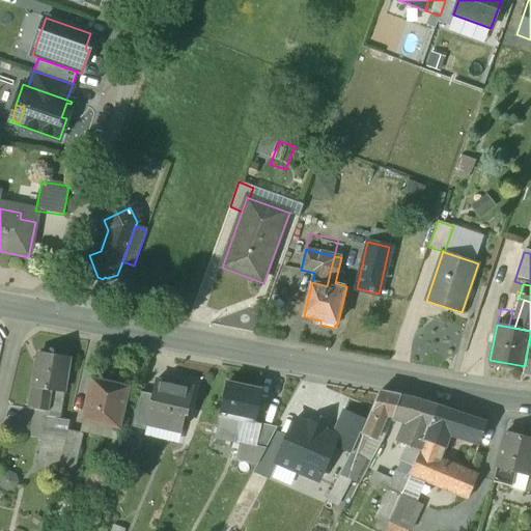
[(70,358),(40,354),(35,388),(53,391),(64,392),(70,358)]
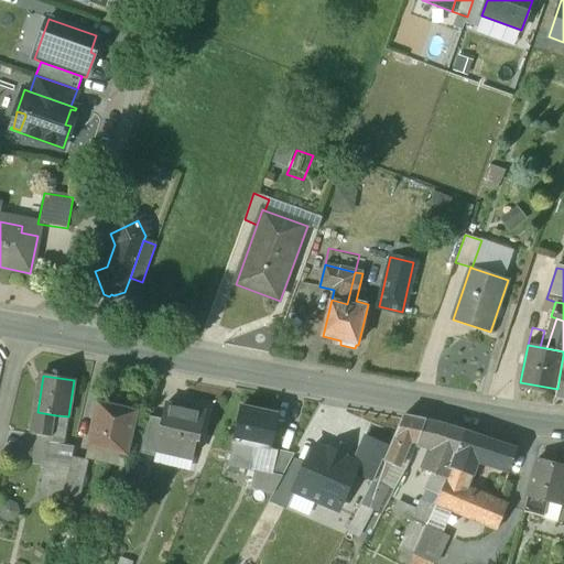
[(206,413),(166,404),(163,420),(155,449),(156,451),(194,458),(198,440),(201,441),(206,413)]
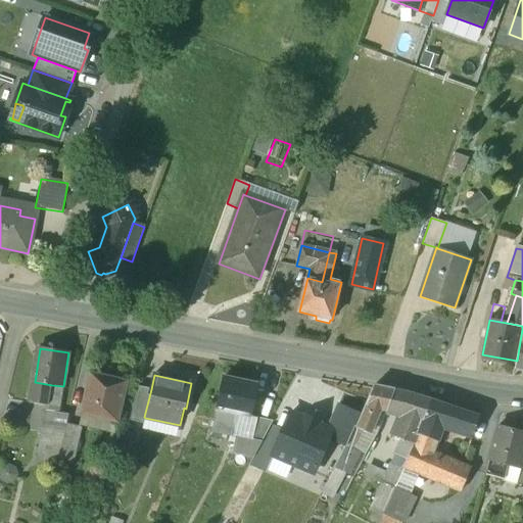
[(108,381),(91,377),(83,415),(119,423),(128,382),(109,378),(108,381)]
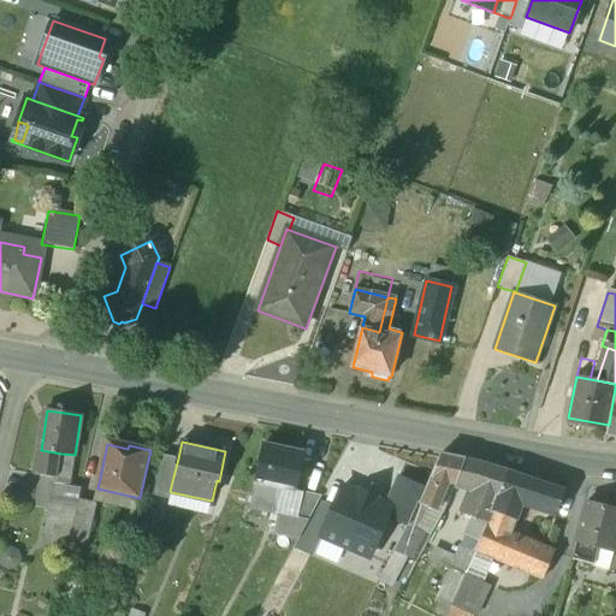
[(304,454),(260,448),(252,511),(278,515),(282,492),(298,495),(304,454)]
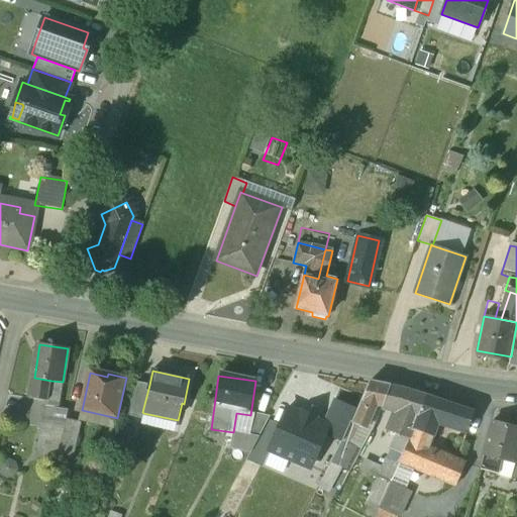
[(52,381),(34,378),(31,399),(48,401),(52,381)]
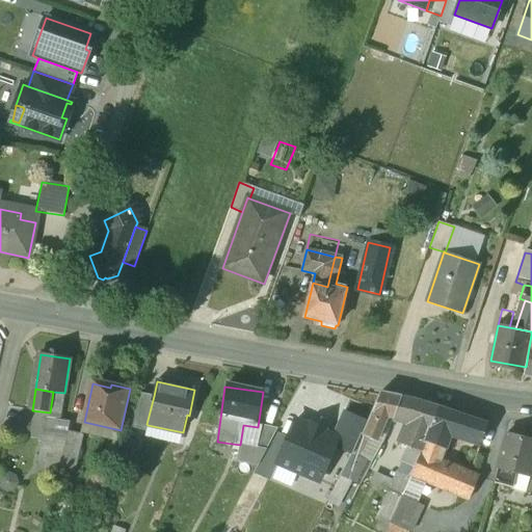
[(60,427),(64,393),(53,392),(50,413),(42,466),(47,468),(46,476),(57,477),(59,469),(69,429),(60,427)]
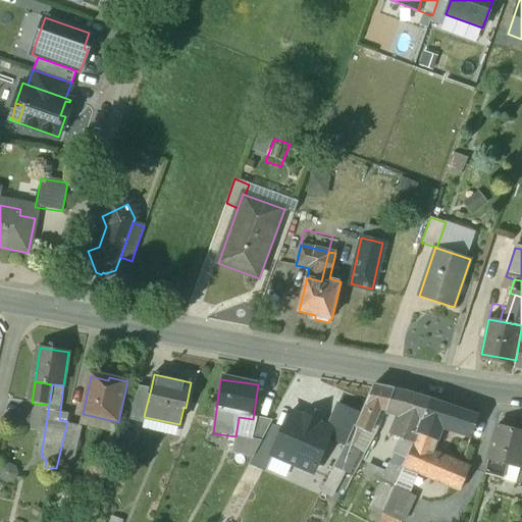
[(373,384),(372,386),(361,413),(350,436),(357,439),(361,429),(369,433),(376,433),(377,428),(385,409),(394,389),(373,384)]
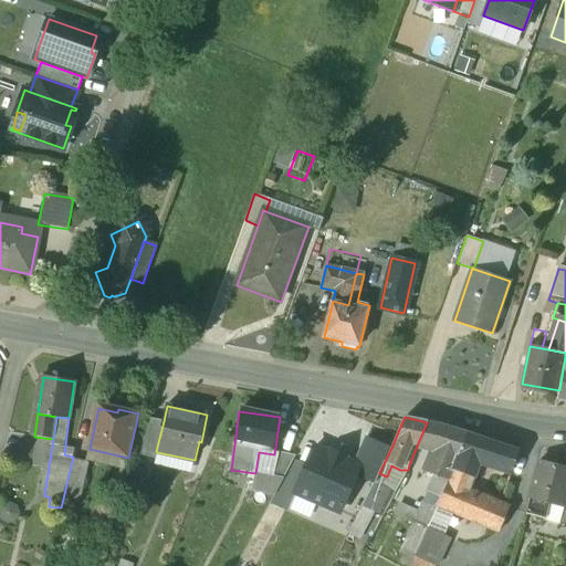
[(164,421),(149,418),(142,454),(156,459),(157,452),(156,451),(164,421)]
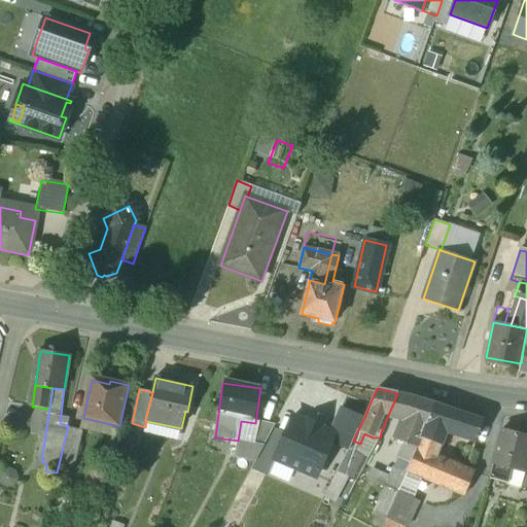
[(413,396),(397,393),(389,413),(403,418),(413,396)]
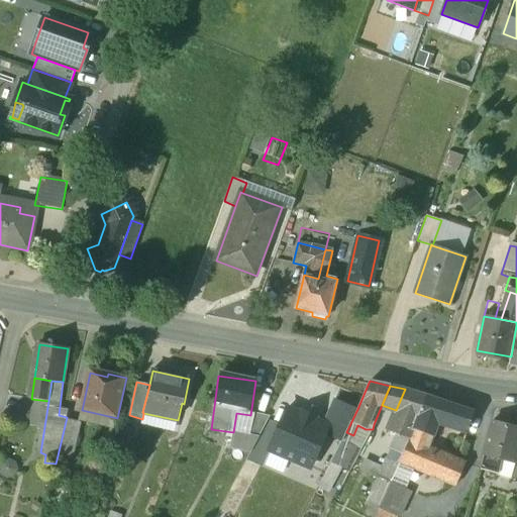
[(426,396),(405,389),(396,410),(389,429),(409,436),(412,430),(426,396)]
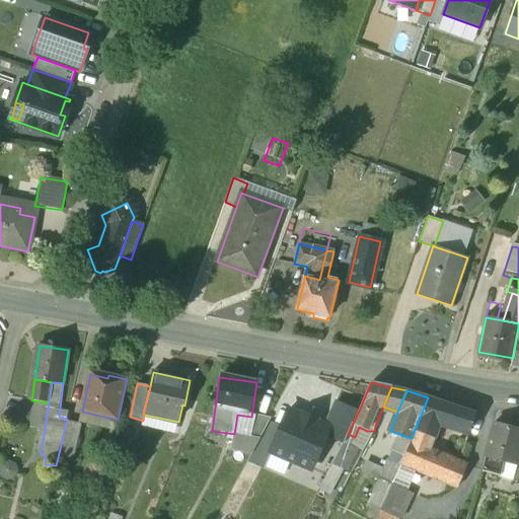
[(475,413),(428,397),(414,432),(434,440),(439,426),(468,433),(475,413)]
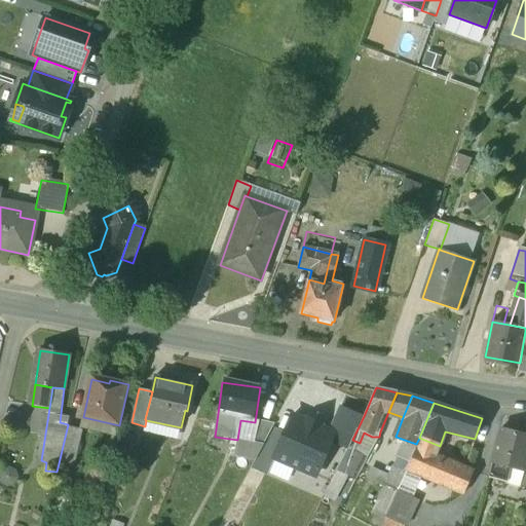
[(352,440),(364,416),(339,406),(329,429),(336,433),(332,441),(349,448),(352,440)]
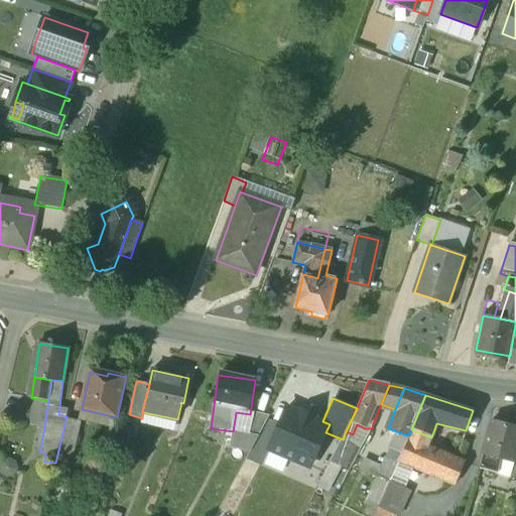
[(326,432),(330,424),(323,421),(314,417),(315,415),(300,409),(300,411),(287,406),(268,449),(310,469),(326,432)]
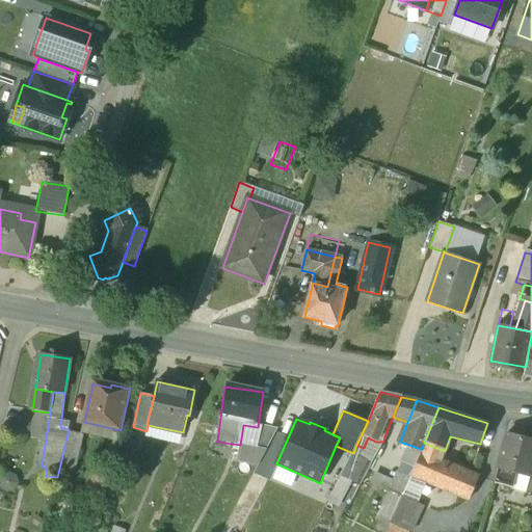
[(276,430),(258,427),(243,425),(240,445),(237,466),(256,469),(276,430)]
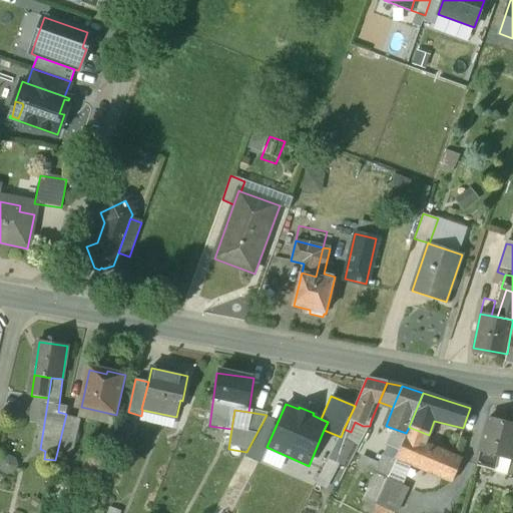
[(80,417),(66,414),(57,452),(71,455),(80,417)]
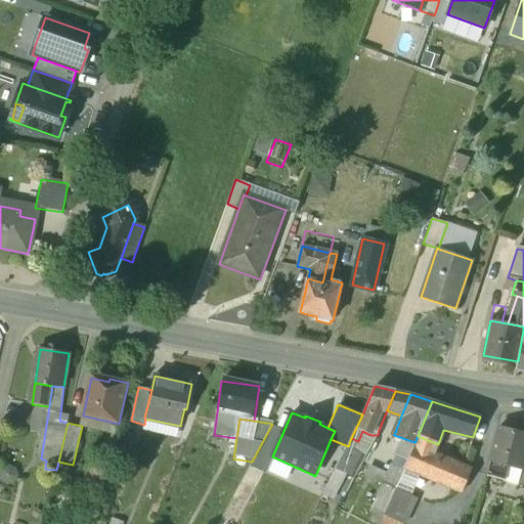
[(523,433),(498,427),(489,462),(490,463),(509,467),(521,470),(523,457),(523,433)]
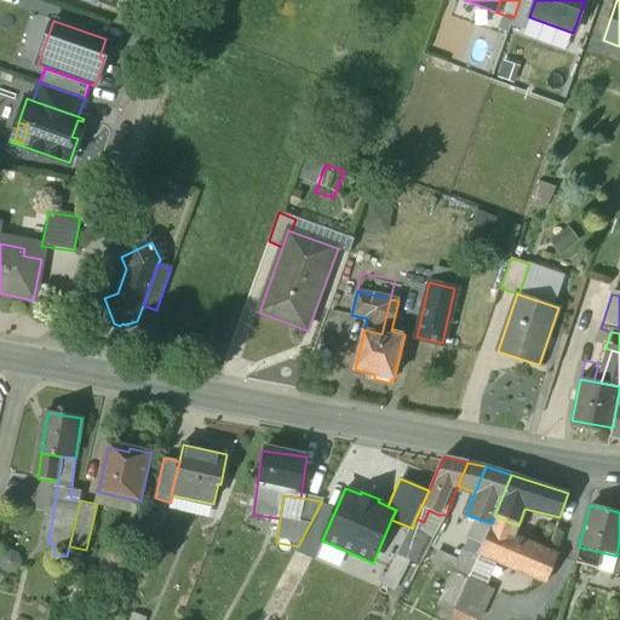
[(465,522),(459,537),(483,545),(491,523),(466,515),(465,522)]
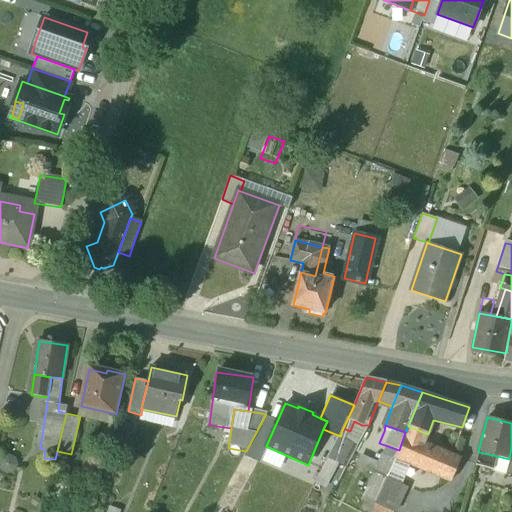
[(446,454),(424,444),(428,434),(408,426),(405,432),(399,450),(396,456),(451,480),(460,460),(453,457),(446,454)]
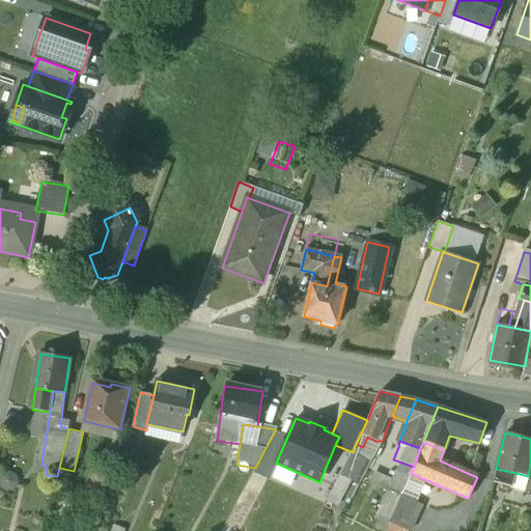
[(477,450),(470,448),(463,471),(470,474),(477,450)]
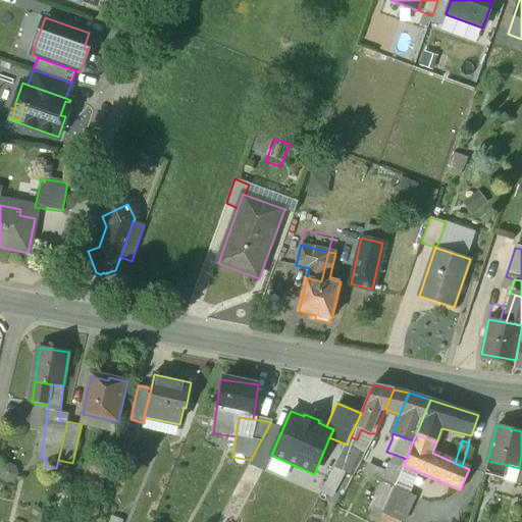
[(365,454),(346,447),(343,452),(332,468),(344,472),(350,475),(354,464),(358,466),(365,454)]
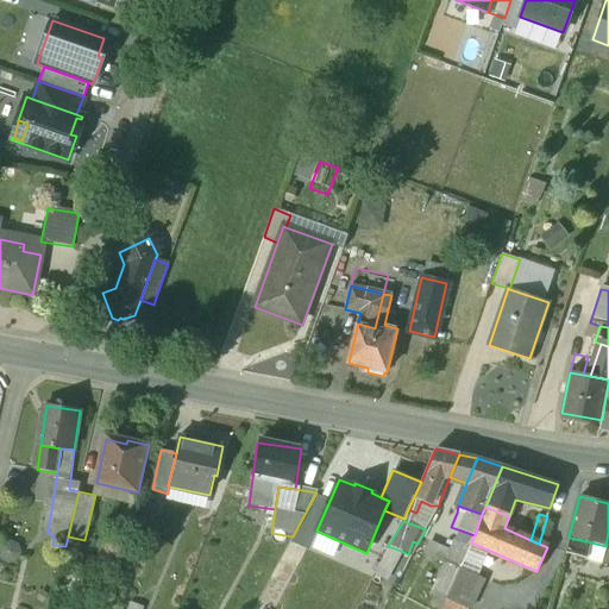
[(451,527),(446,537),(457,541),(433,591),(446,597),(459,570),(469,550),(471,542),(475,535),(451,527)]
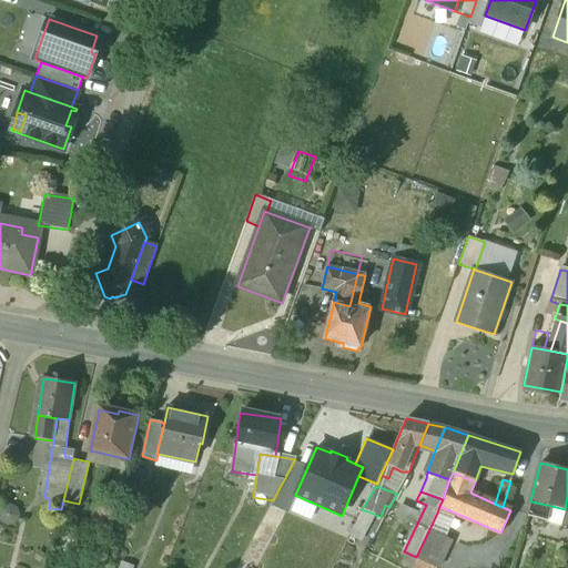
[(567,543),(567,496),(565,509),(556,543),(567,545),(567,543)]
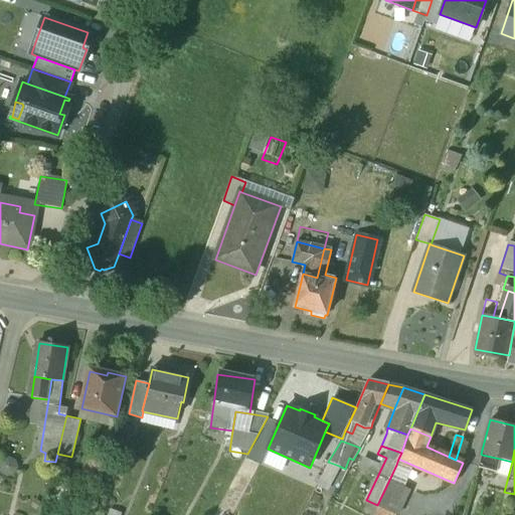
[(500,459),(482,455),(478,468),(497,473),(500,459)]
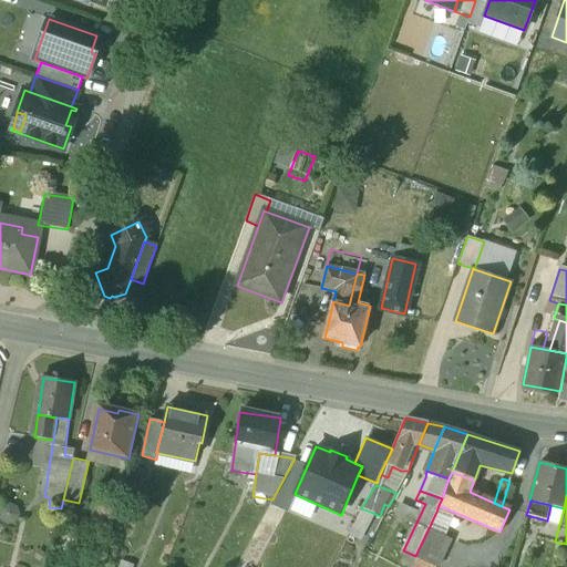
[(373,513),(361,508),(352,526),(363,531),(373,513)]
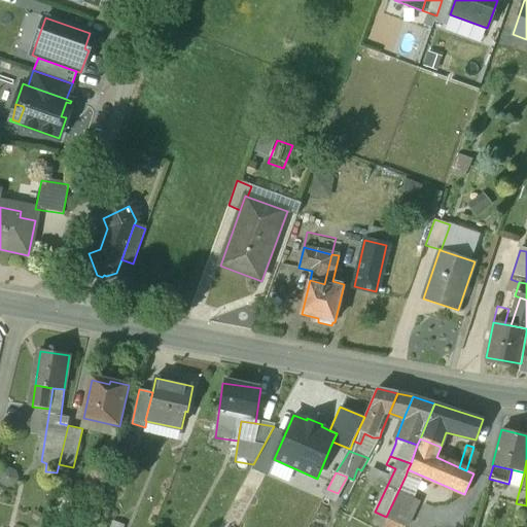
[(415,480),(406,476),(397,493),(413,500),(419,486),(415,480)]
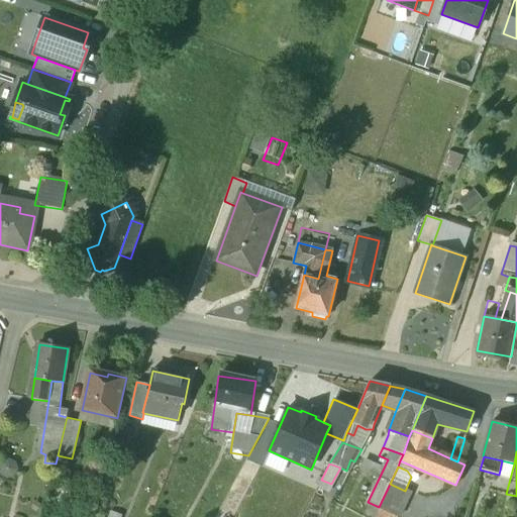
[(405,491),(390,484),(379,507),(391,513),(395,514),(405,491)]
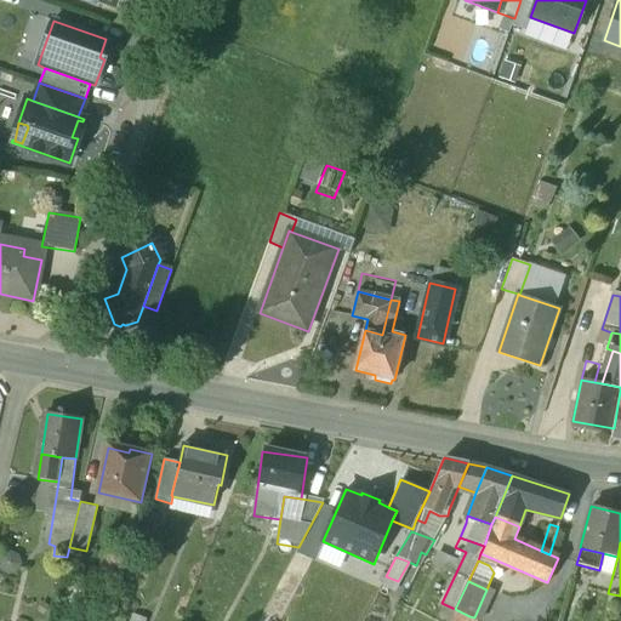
[(466,620),(469,616),(455,609),(449,620),(466,620)]
